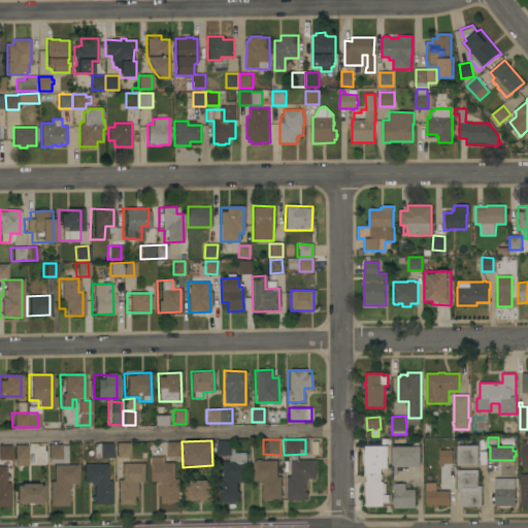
[(222,502),(240,501),(238,459),(240,459),(240,453),(230,453),(230,440),(216,440),(217,458),(220,458),(222,502)]
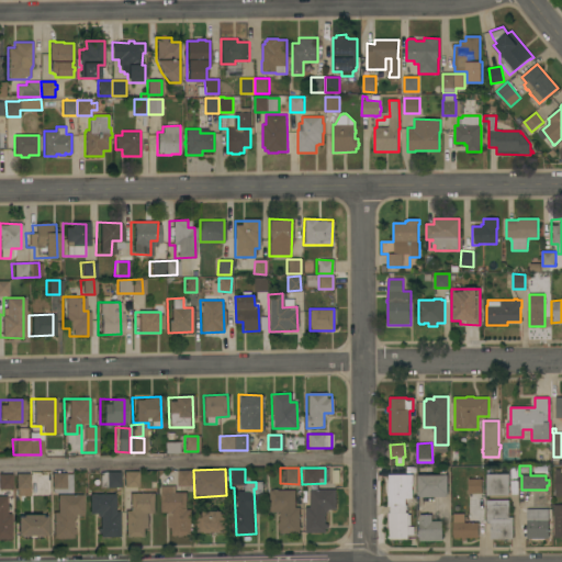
[(189,470),(176,470),(176,485),(189,485),(189,470)]
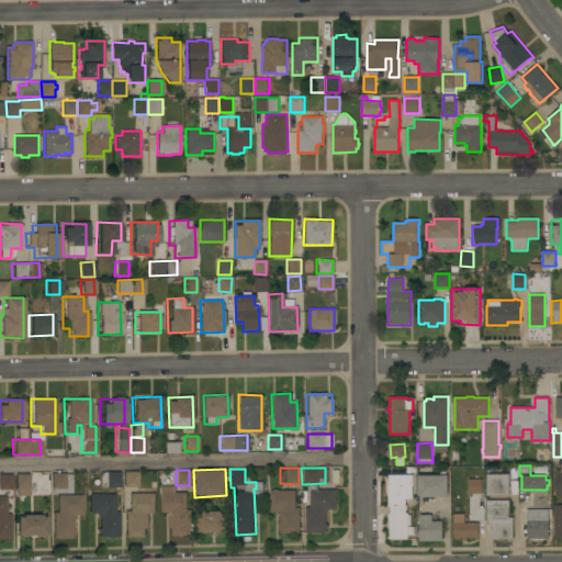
[(117,486),(117,471),(100,472),(100,486),(117,486)]
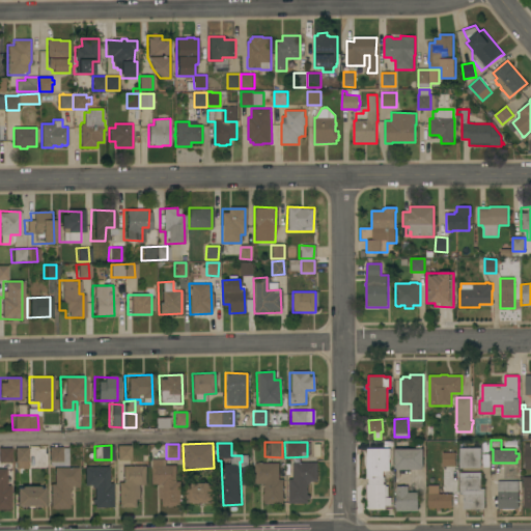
[(128,445),(114,445),(114,460),(128,460),(128,445)]
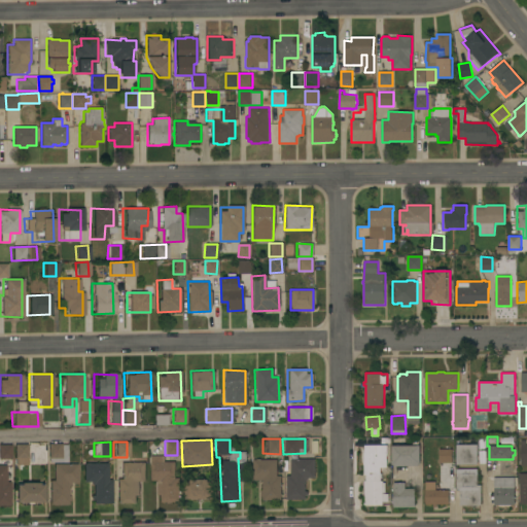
[(518,462),(526,462),(526,442),(518,443),(518,462)]
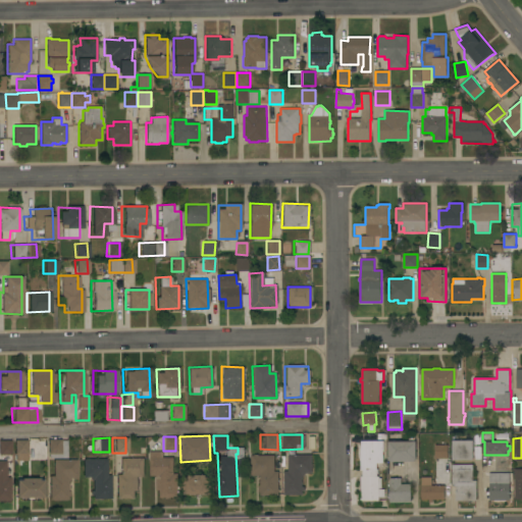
[(64,439),(46,438),(45,458),(64,458),(64,439)]
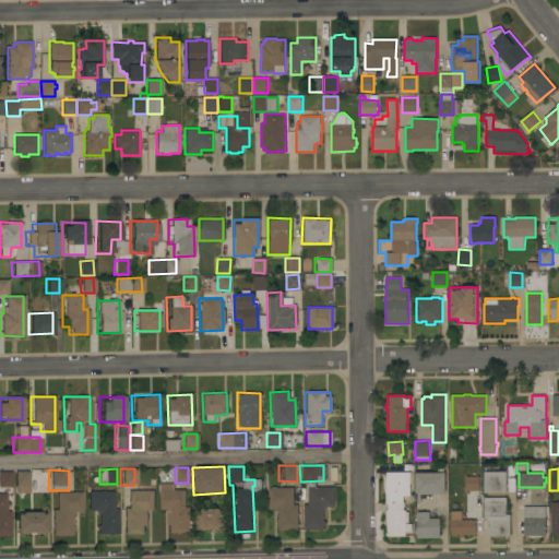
[(0,486),(10,487),(9,471),(0,471),(0,486)]
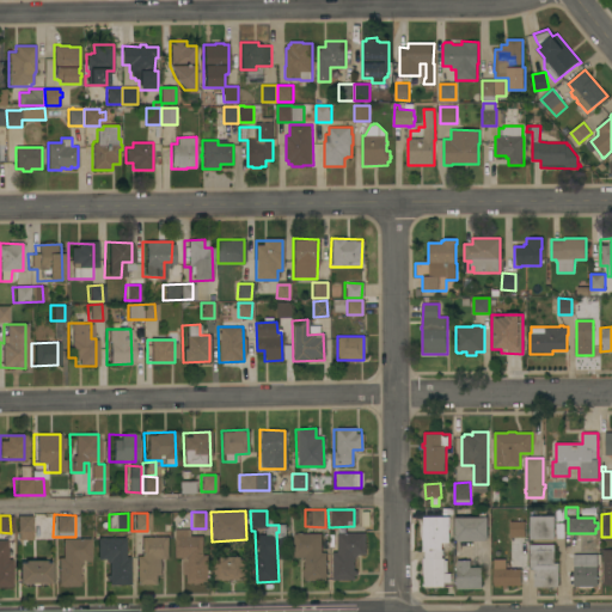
[(29,515),(14,515),(14,539),(30,539),(29,515)]
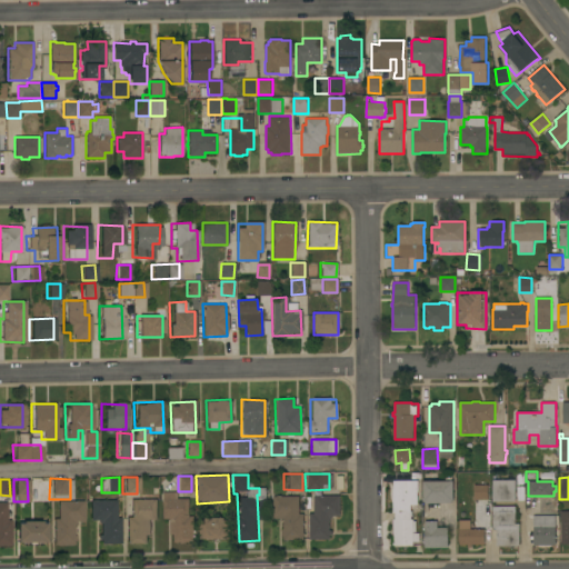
[(393,545),(393,519),(396,519),(396,513),(392,513),(392,488),(393,488),(393,480),(419,479),(419,492),(416,492),(416,503),(411,503),(411,519),(413,519),(413,545),(393,545)]
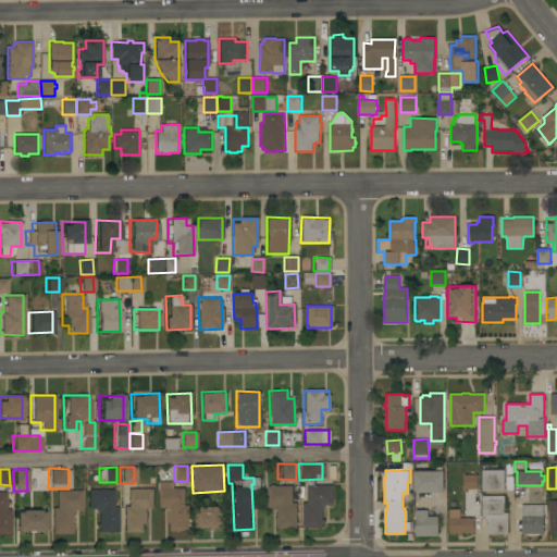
[(444,470),(445,491),(443,491),(443,492),(417,493),(417,491),(416,491),(416,471),(444,470)]
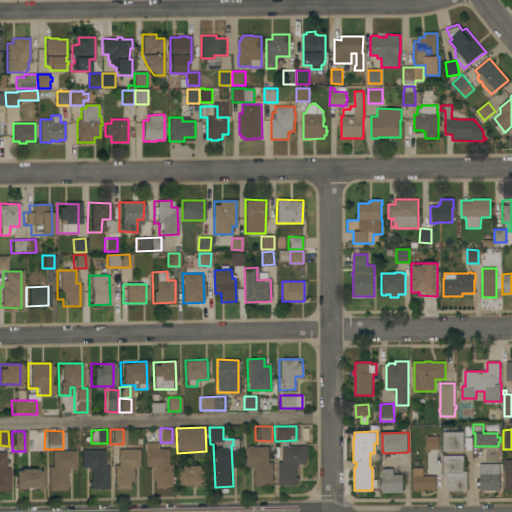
[(464,451),(444,451),(443,432),(464,432),(464,451)]
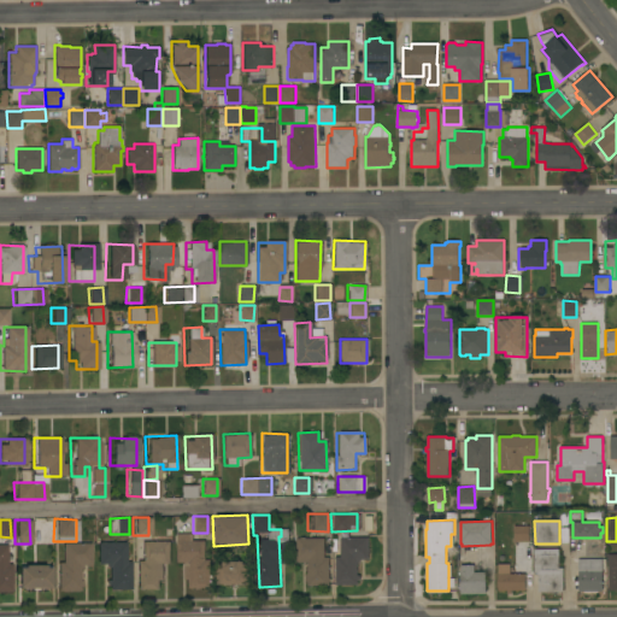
[(530,542),(515,542),(515,526),(530,526),(530,542)]
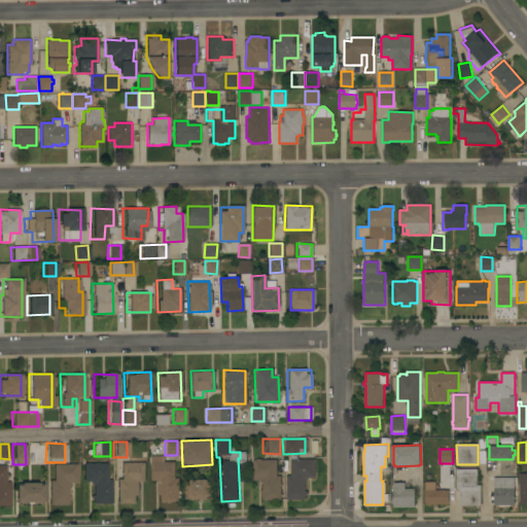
[(175,501),(175,461),(163,461),(163,455),(148,456),(149,480),(156,480),(156,502),(175,501)]
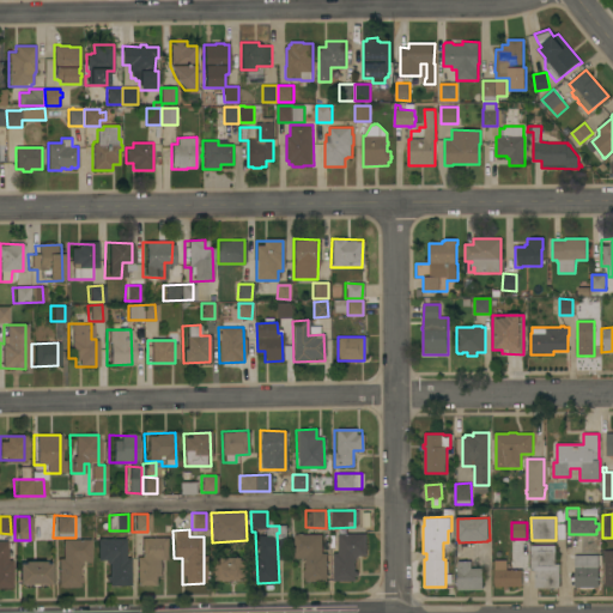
[(363,556),(364,534),(335,533),(335,552),(332,552),(331,581),(353,581),(353,556),(363,556)]
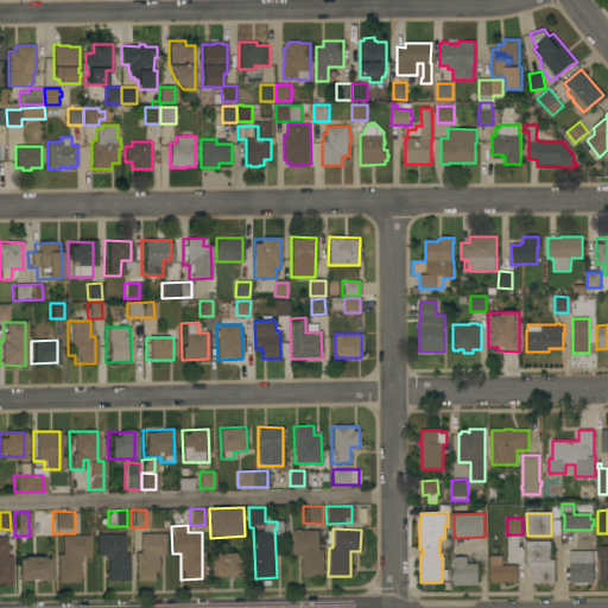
[(317,530),(290,530),(290,553),(299,553),(299,576),(322,576),(322,548),(317,548),(317,530)]
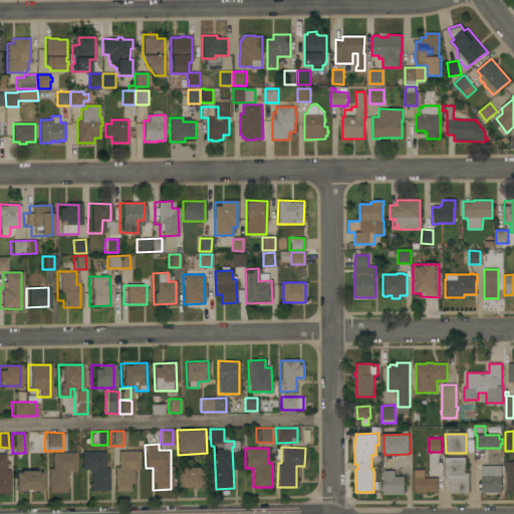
[(87,491),(107,491),(106,468),(103,468),(103,451),(79,452),(79,471),(87,471),(87,491)]
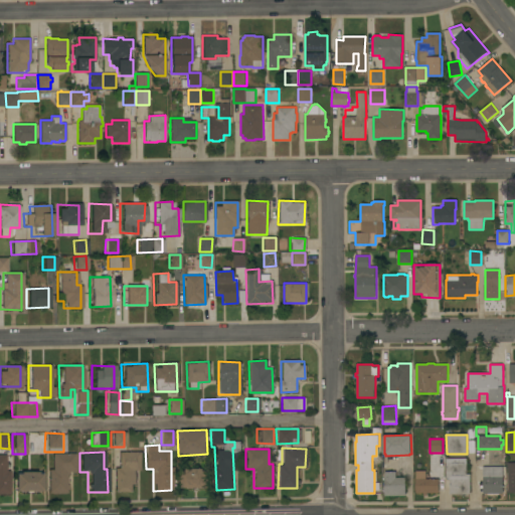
[(140,470),(140,452),(116,452),(116,467),(113,467),(112,491),(132,492),(132,470),(140,470)]
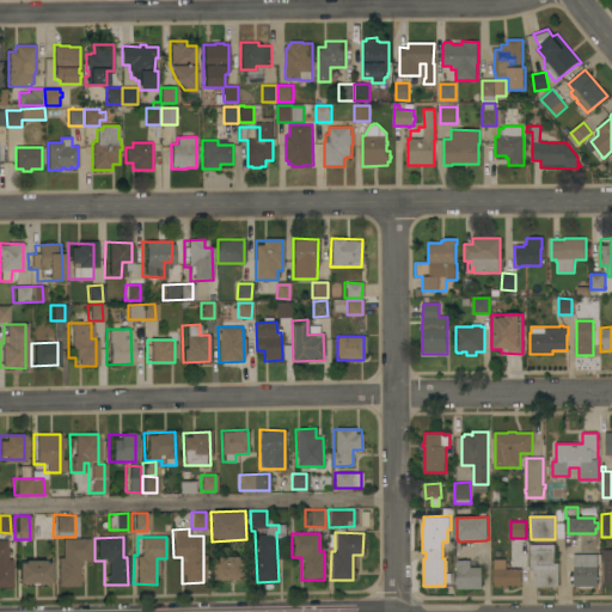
[(89,538),(59,539),(59,557),(54,557),(55,586),(78,586),(78,561),(89,561),(89,538)]
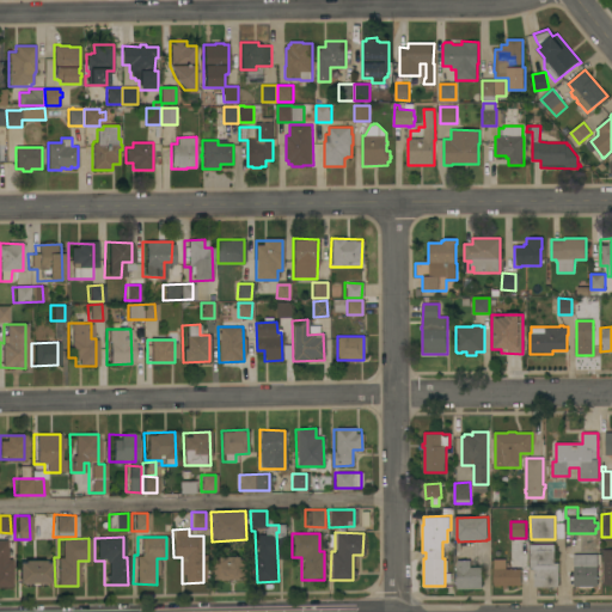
[(0,539),(0,586),(10,587),(10,557),(5,557),(5,539),(0,539)]
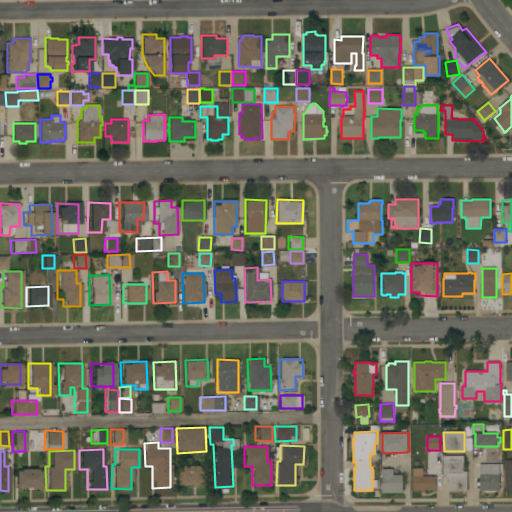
[(464,471),(468,471),(468,491),(447,491),(447,475),(443,475),(443,455),(464,455),(464,471)]
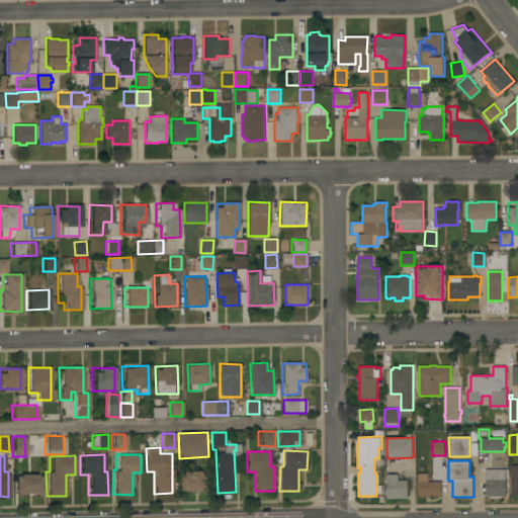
[(517,494),(517,464),(509,464),(508,495),(517,494)]
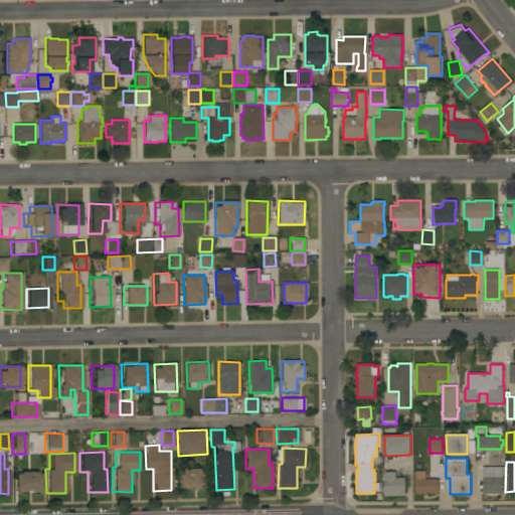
[(483,467),(503,466),(503,493),(483,493),(483,467)]
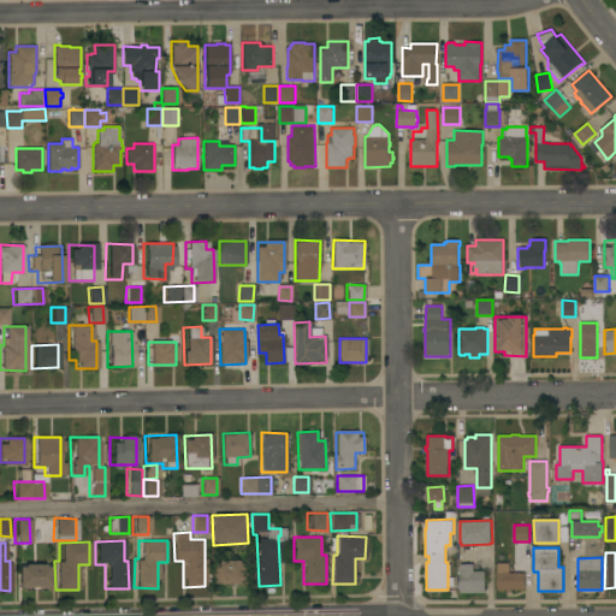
[(244,584),(244,561),(215,561),(214,582),(244,584)]
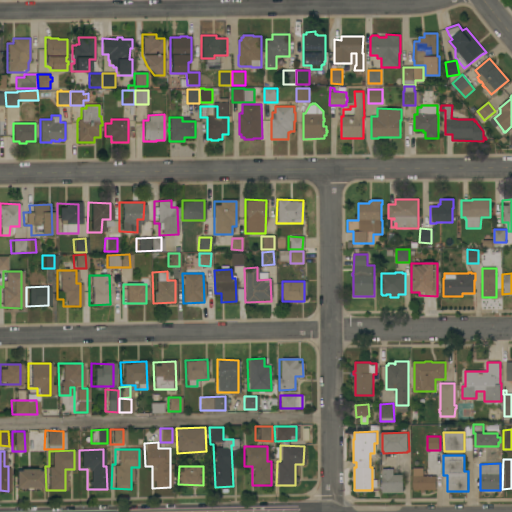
[(414,467),(424,467),(424,476),(437,476),(437,490),(425,490),(425,492),(421,492),(421,490),(414,490),(414,467)]
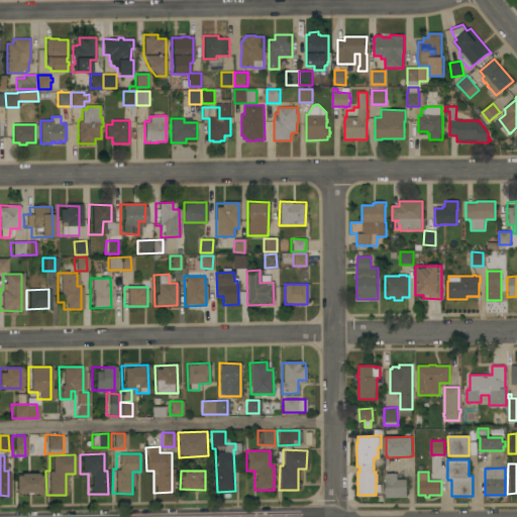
[(386,473),(398,473),(398,479),(408,479),(408,498),(386,498),(386,473)]
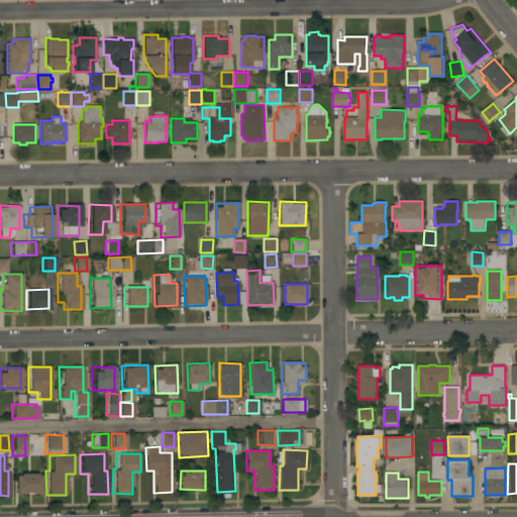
[(40,493),(40,474),(13,474),(13,493),(40,493)]
